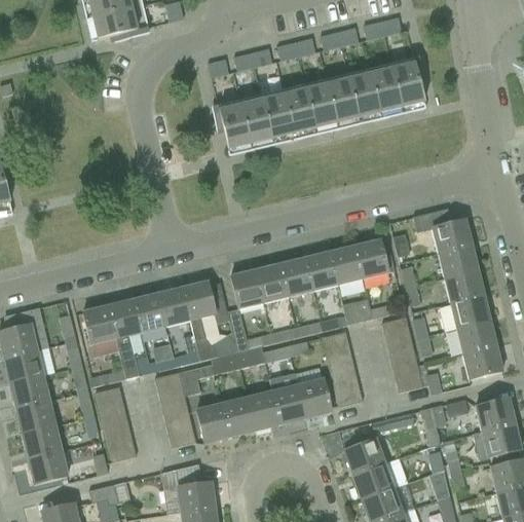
[(144,4),(142,0),(89,0),(92,9),(86,11),(88,17),(144,4)]
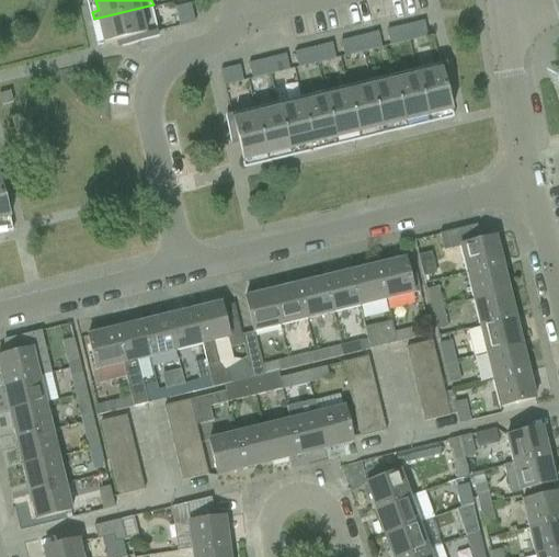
[(194,10),(192,1),(178,4),(180,13),(194,10)]
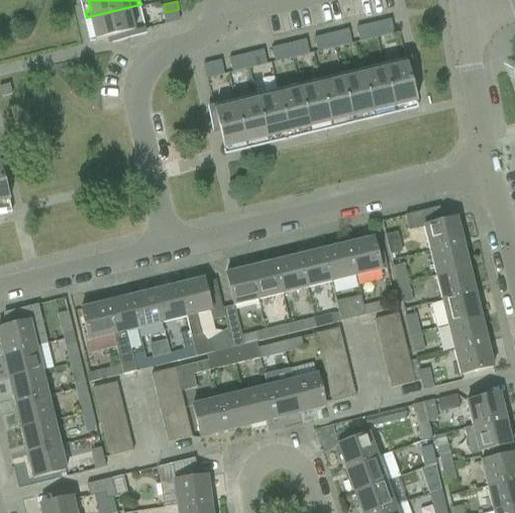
[(146,26),(141,4),(87,17),(88,23),(94,22),(98,36),(92,38),(92,39),(146,26)]
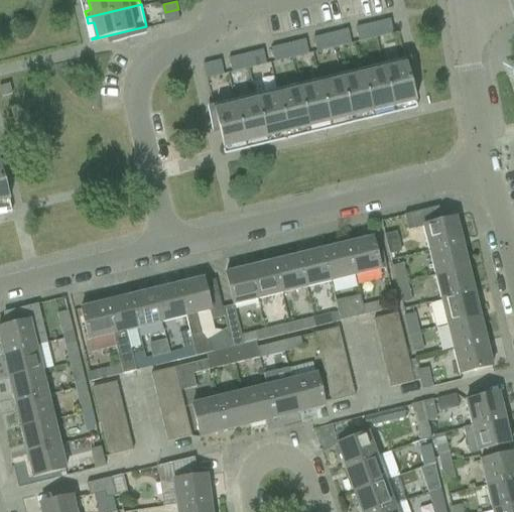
[(180,17),(178,9),(165,12),(167,20),(180,17)]
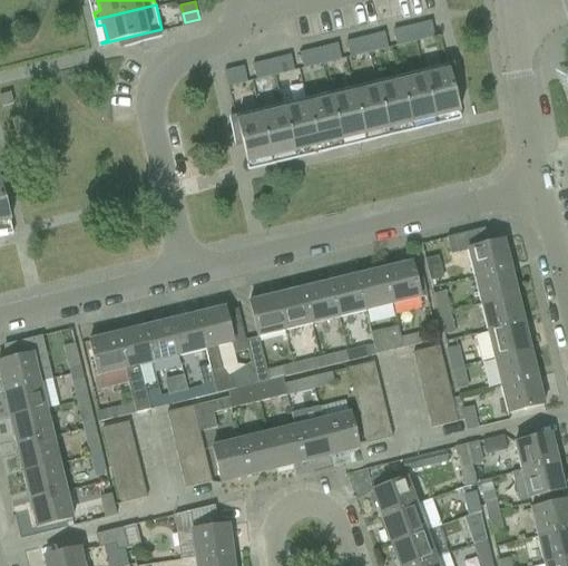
[(436,33),(432,19),(423,21),(427,36),(436,33)]
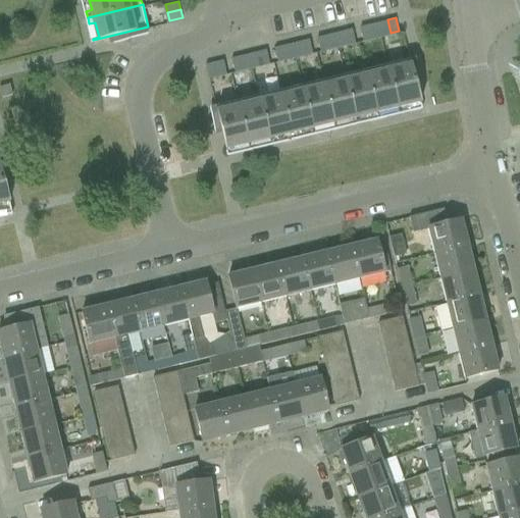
[(391,33),(387,19),(378,21),(381,35),(391,33)]
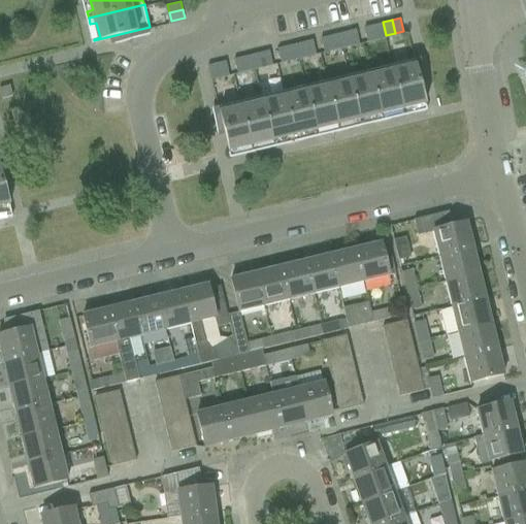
[(386,35),(383,22),(374,24),(377,37),(386,35)]
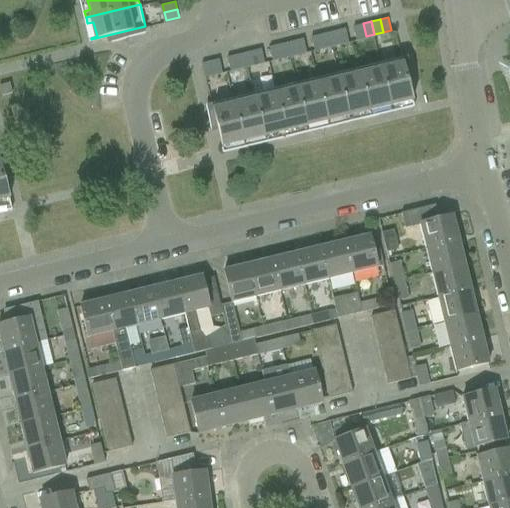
[(366,36),(363,23),(354,25),(357,38),(366,36)]
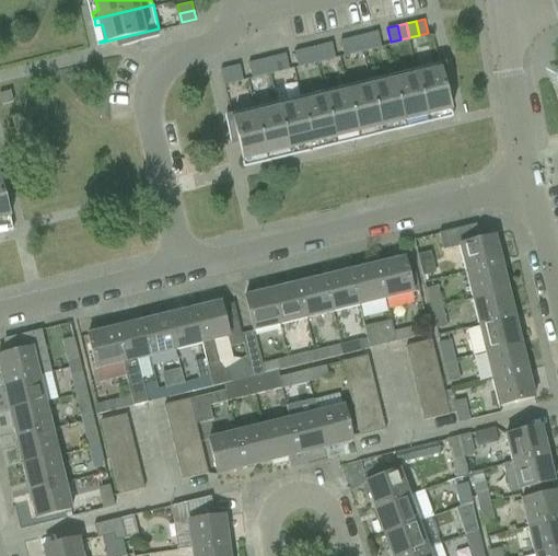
[(382,44),(379,30),(369,32),(372,46),(382,44)]
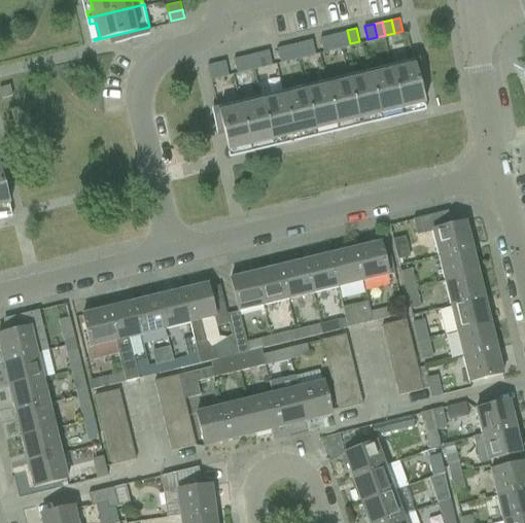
[(350,43),(347,30),(339,32),(342,45),(350,43)]
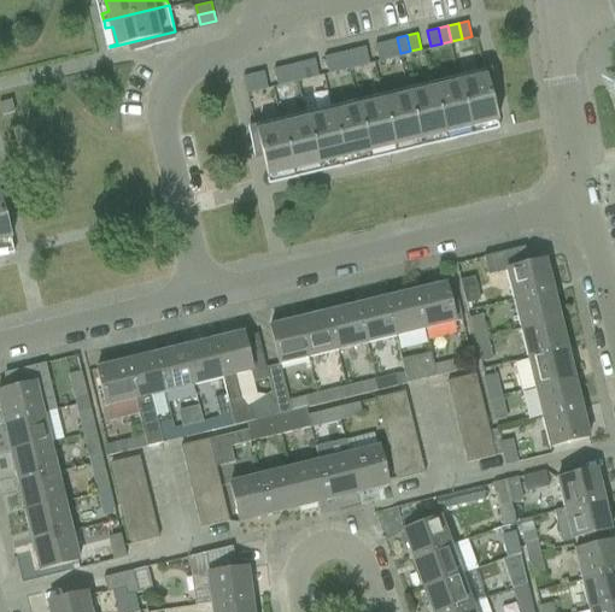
[(400,53),(397,37),(386,40),(390,56),(400,53)]
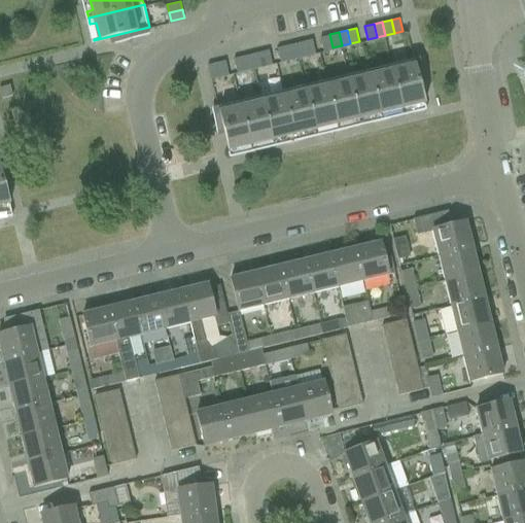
[(333,47),(329,34),(321,36),(324,49),(333,47)]
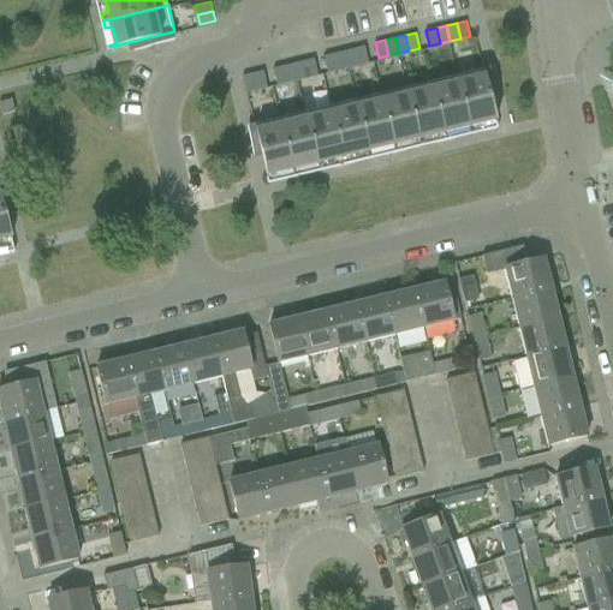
[(369,60),(365,45),(355,47),(358,63),(369,60)]
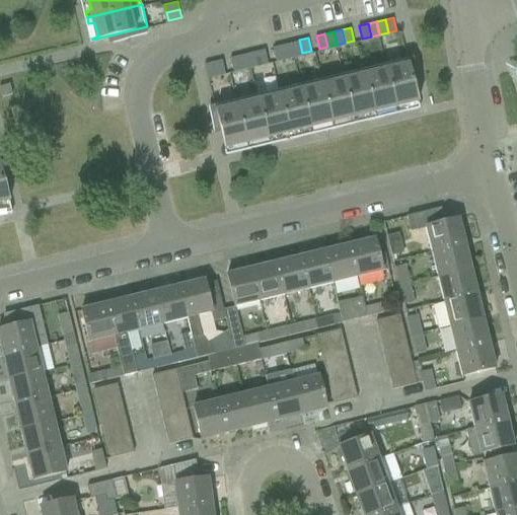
[(302,53),(299,40),(291,42),(294,55),(302,53)]
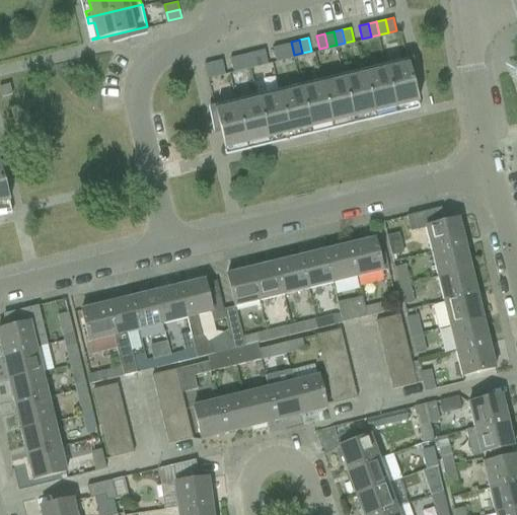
[(294,55),(291,42),(282,44),(285,57),(294,55)]
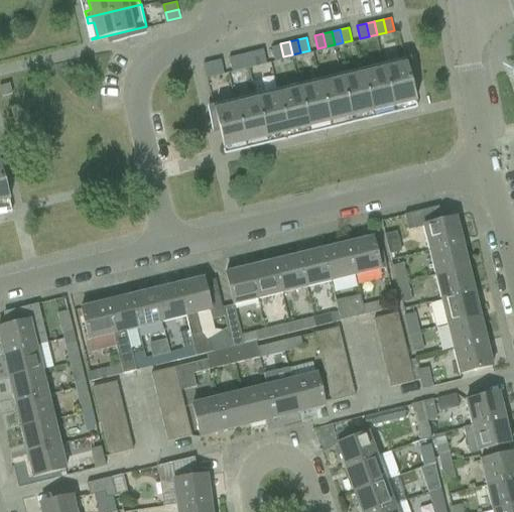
[(283,56),(280,43),(272,45),(275,58),(283,56)]
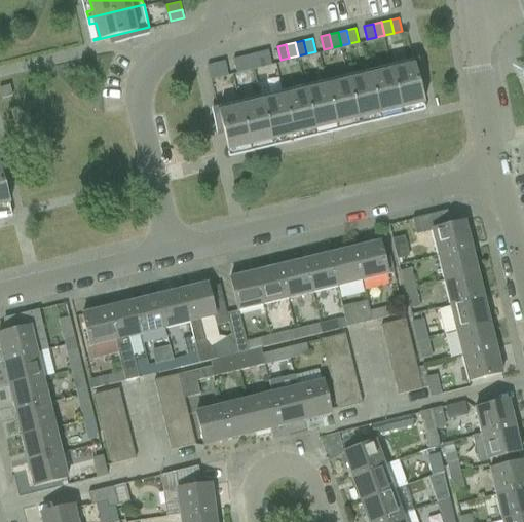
[(343,63),(363,60),(361,44),(341,46),(343,63)]
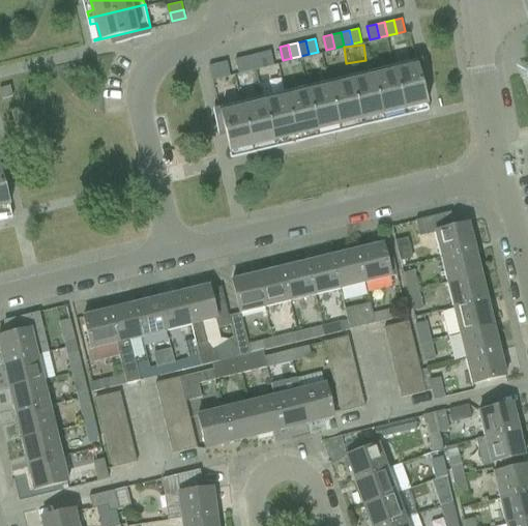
[(273,62),(270,49),(262,51),(265,64),(273,62)]
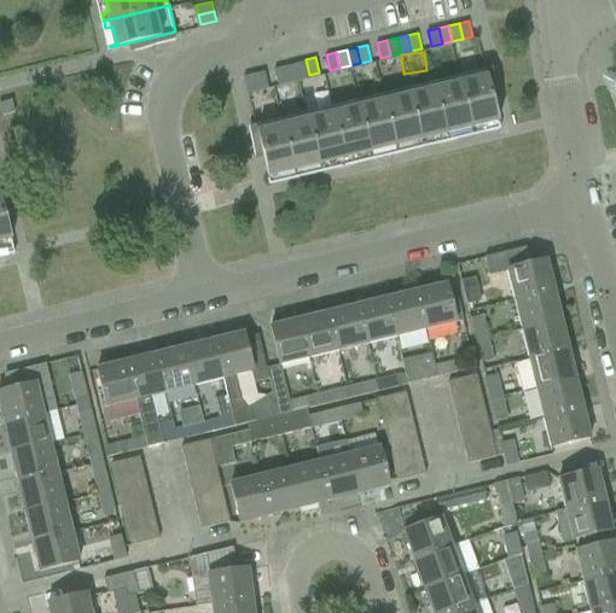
[(309,75),(306,59),(296,63),(300,77),(309,75)]
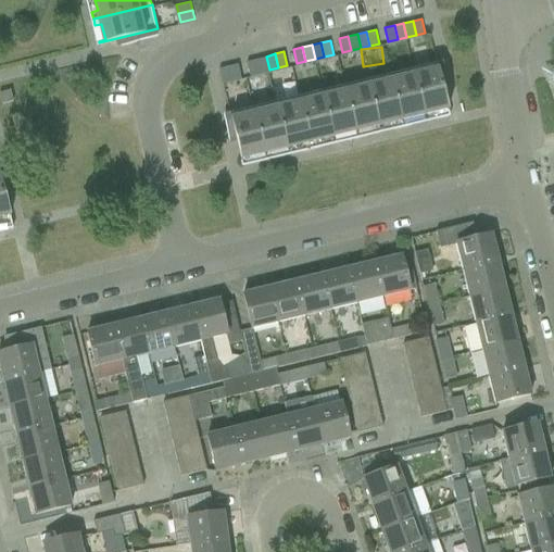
[(269,70),(266,57),(256,59),(260,73),(269,70)]
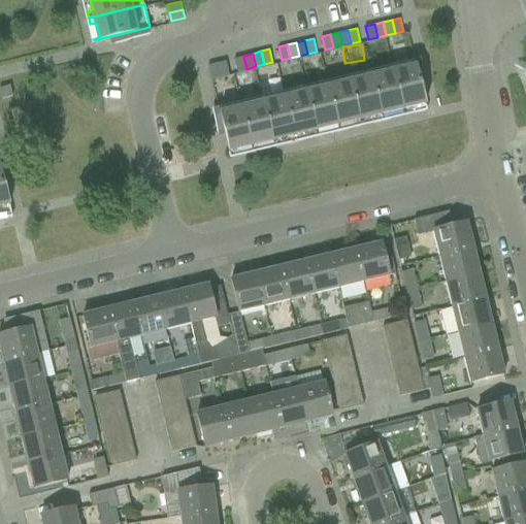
[(247,69),(243,56),(235,58),(238,71),(247,69)]
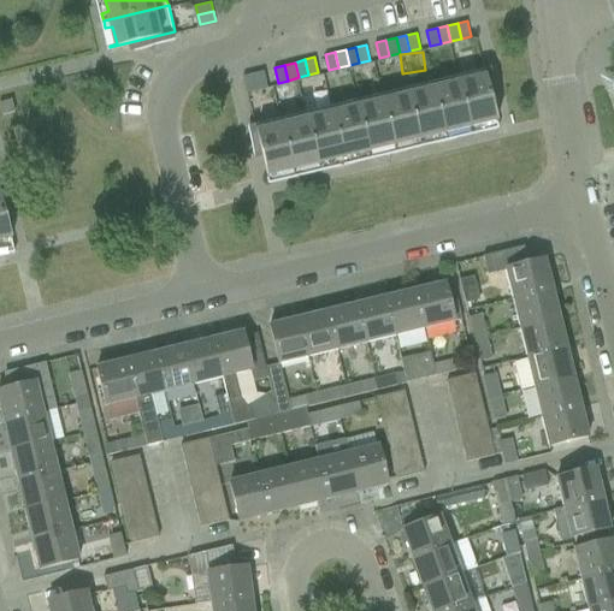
[(267,85),(264,69),(254,71),(258,88),(267,85)]
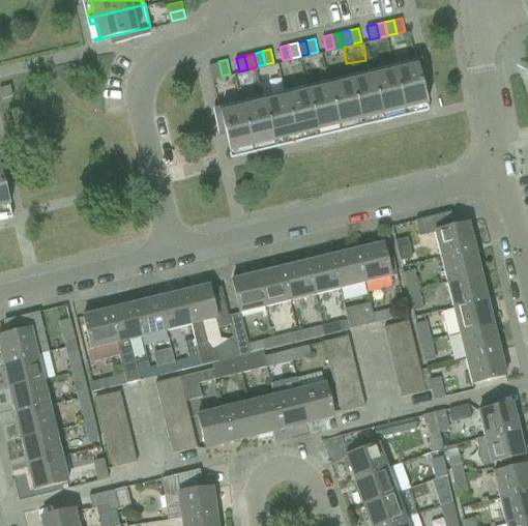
[(417,65),(394,70),(404,108),(419,104),(421,110),(429,108),(417,59),(415,59),(417,65)]
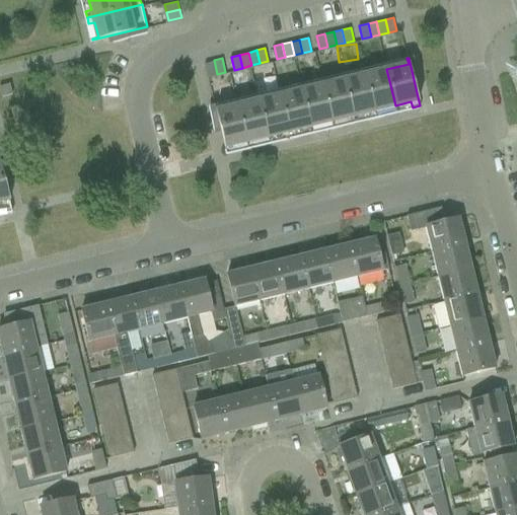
[(217,74),(214,60),(205,62),(208,76),(217,74)]
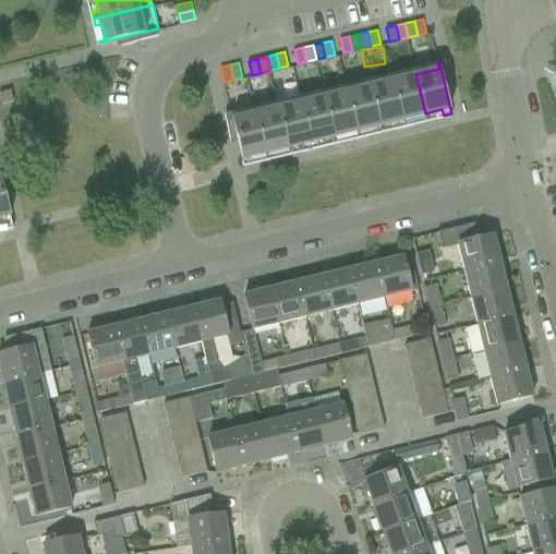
[(425,113),(415,74),(394,80),(405,125),(411,123),(410,117),(425,113)]
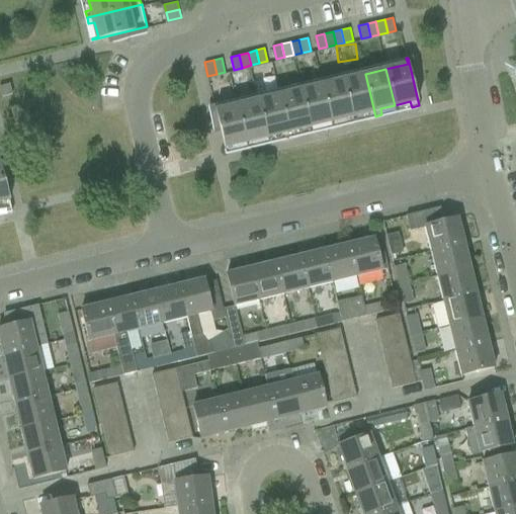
[(375,116),(365,74),(344,79),(352,115),(367,111),(368,117),(375,116)]
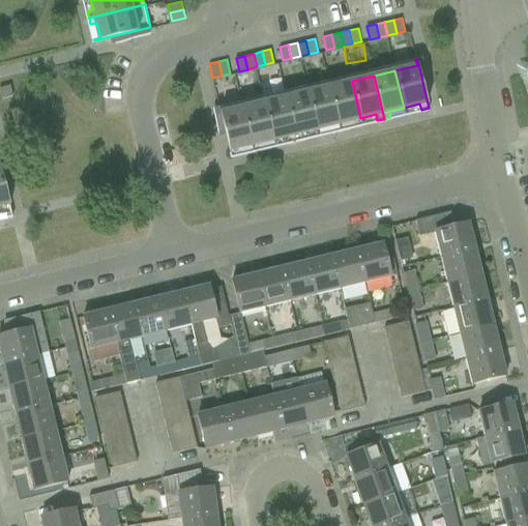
[(360,118),(352,81),(330,86),(341,129),(347,127),(346,121),(360,118)]
